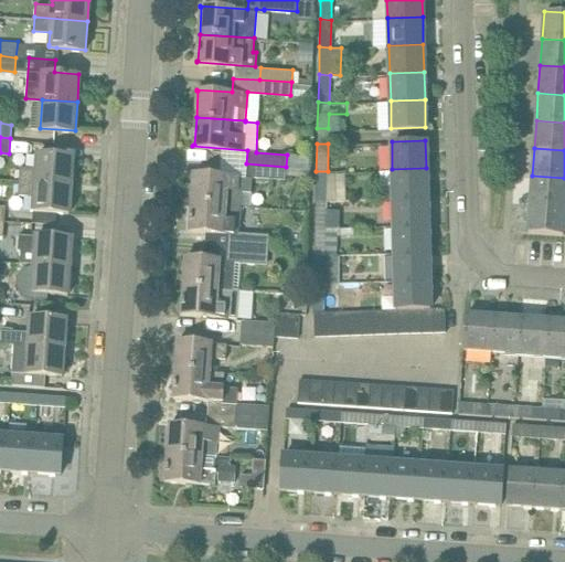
[(20,166),(19,179),(71,183),(73,155),(38,152),(36,167),(20,166)]
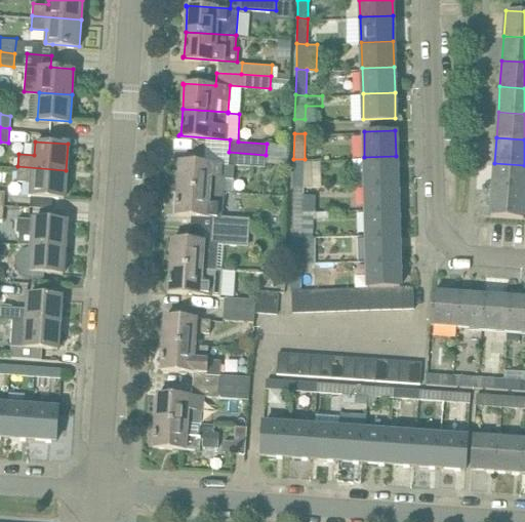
[(228,163),(235,163),(265,165),(266,155),(229,152),(228,163)]
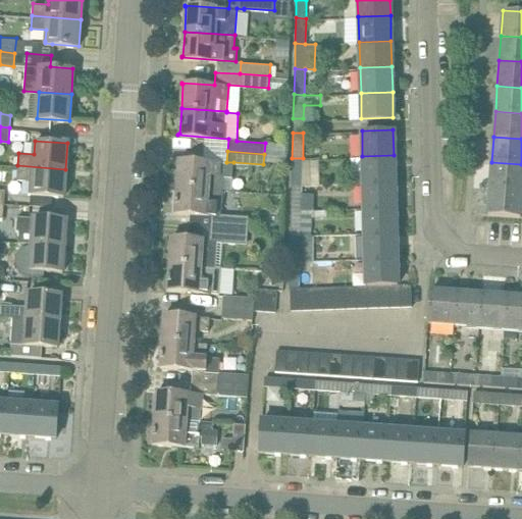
[(362,156),(363,182),(395,180),(394,155),(362,156)]
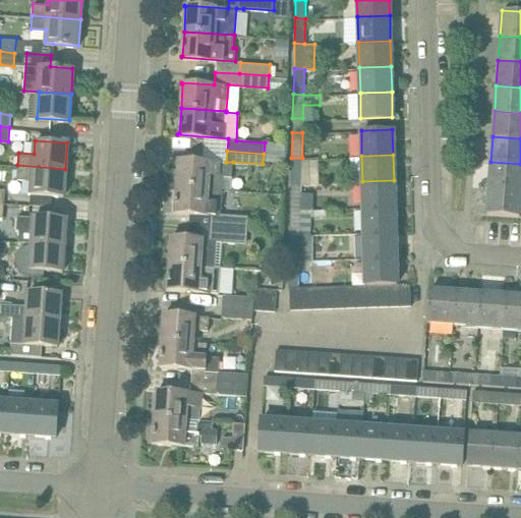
[(301,183),(302,158),(291,158),(291,183),(301,183)]
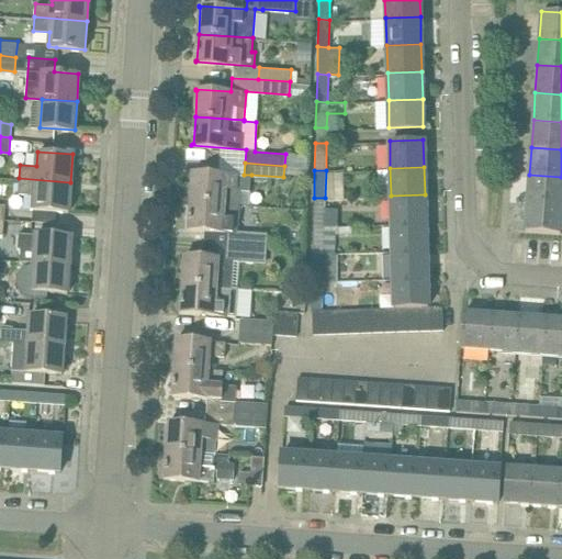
[(193,174),(191,199),(240,203),(242,189),(249,189),(250,176),(192,171),(192,174),(193,174)]
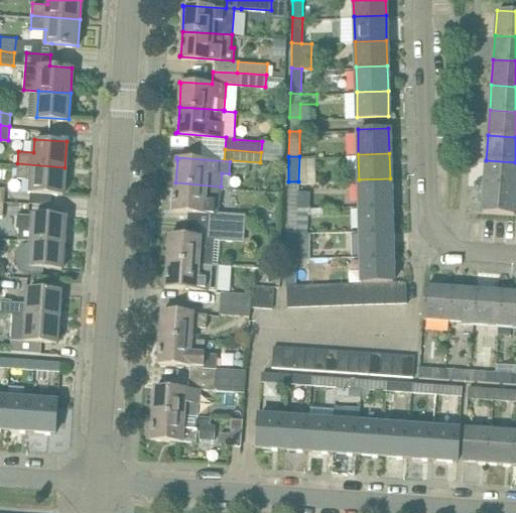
[(515,162),(486,160),(484,185),(515,187),(515,186),(515,185),(515,162)]
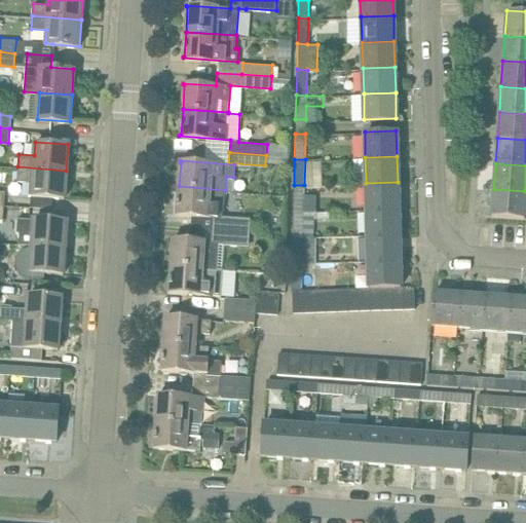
[(66,171),(17,166),(16,180),(32,181),(31,194),(64,197),(66,171)]
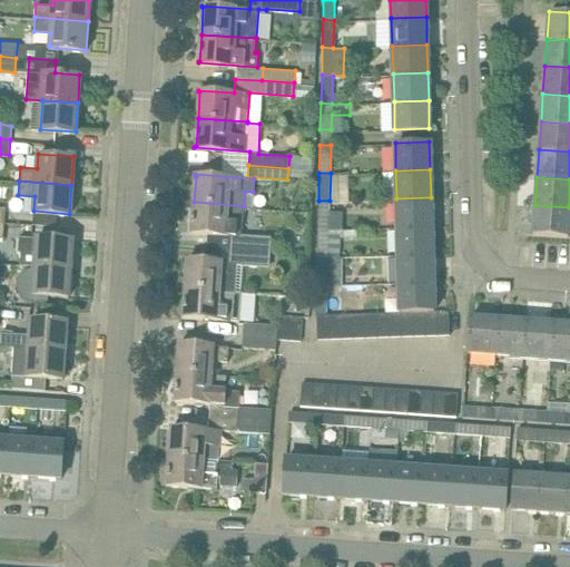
[(396,198),(397,226),(432,225),(431,197),(396,198)]
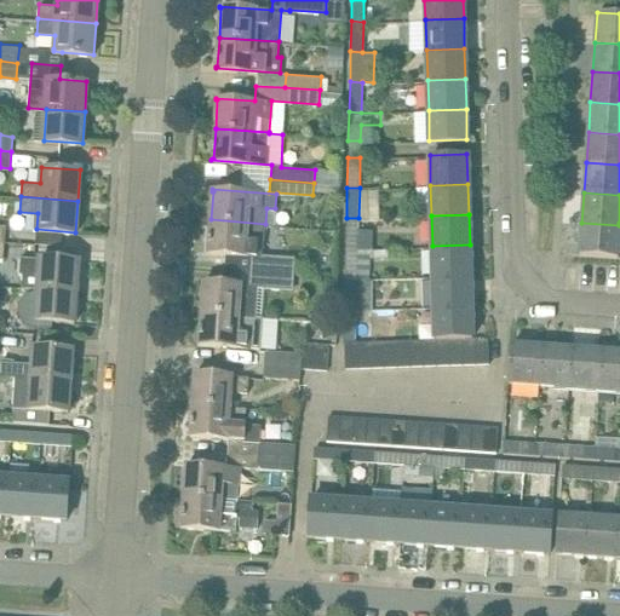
[(346,218),(345,246),(357,247),(359,218),(346,218)]
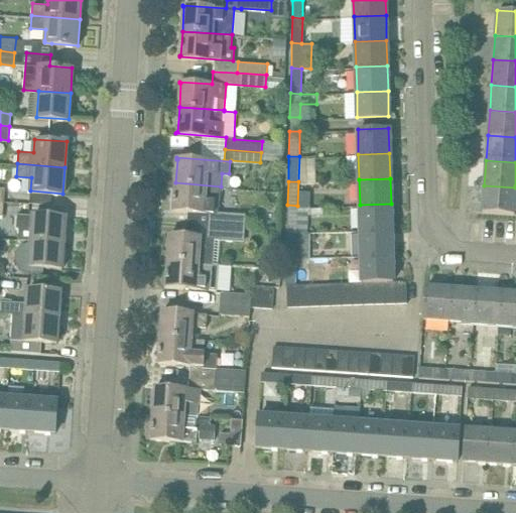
[(220,200),(221,186),(175,182),(173,209),(172,208),(172,210),(205,212),(209,212),(208,224),(244,227),(245,213),(219,211),(220,200)]
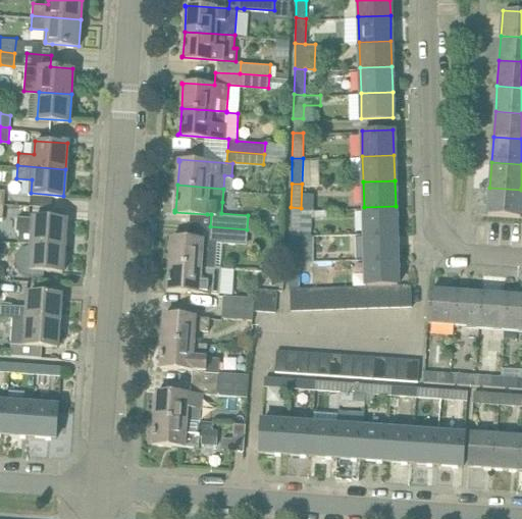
[(521,190),(489,188),(487,213),(520,215),(521,190)]
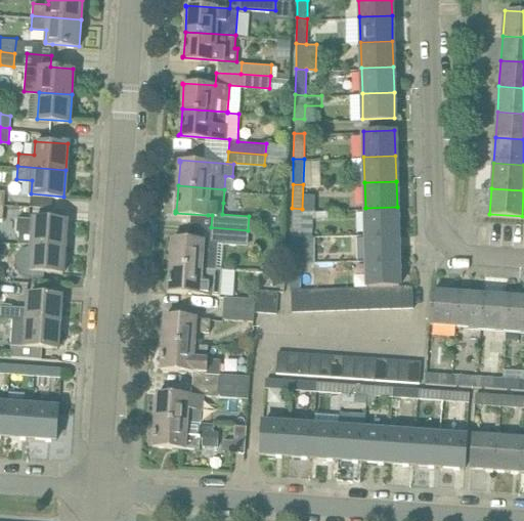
[(397,207),(365,208),(366,233),(397,232),(397,207)]
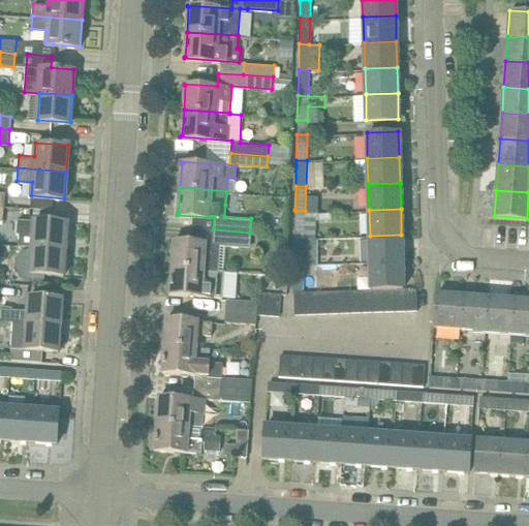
[(316,211),(305,211),(294,210),(293,237),(316,238),(316,228),(304,228),(305,217),(316,217),(316,211)]
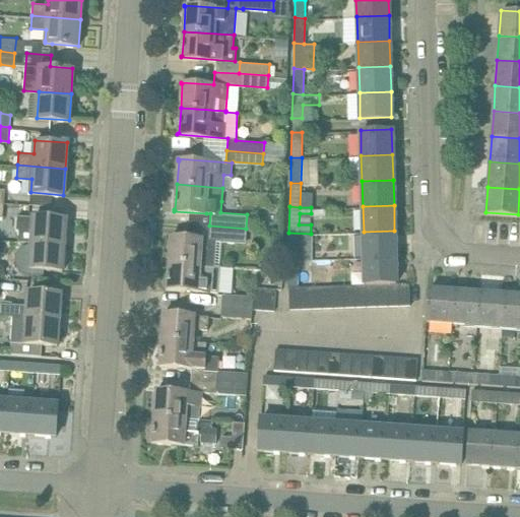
[(31,241),(31,242),(64,244),(66,217),(16,214),(15,228),(18,229),(17,240),(31,241)]
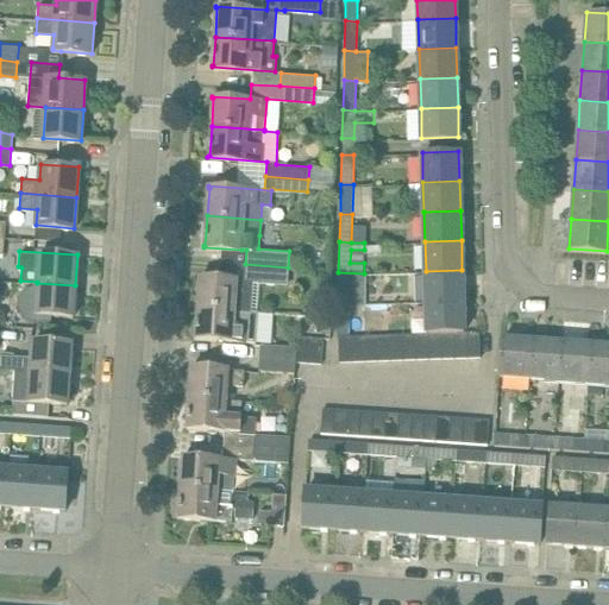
[(288,268),(245,264),(244,278),(199,276),(199,277),(200,277),(199,307),(257,312),(257,310),(252,309),(253,279),(287,282),(288,268)]
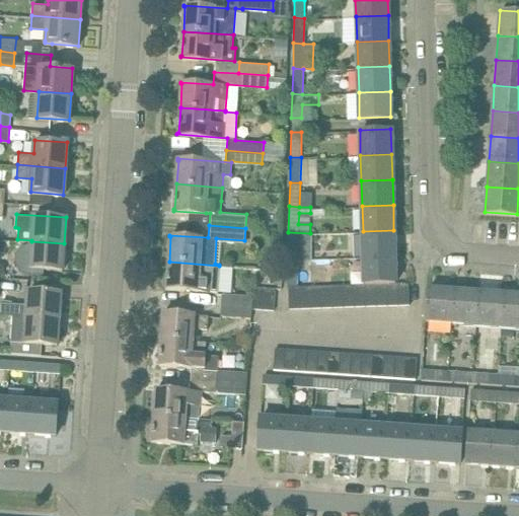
[(394,256),(393,230),(363,231),(363,256),(394,256)]
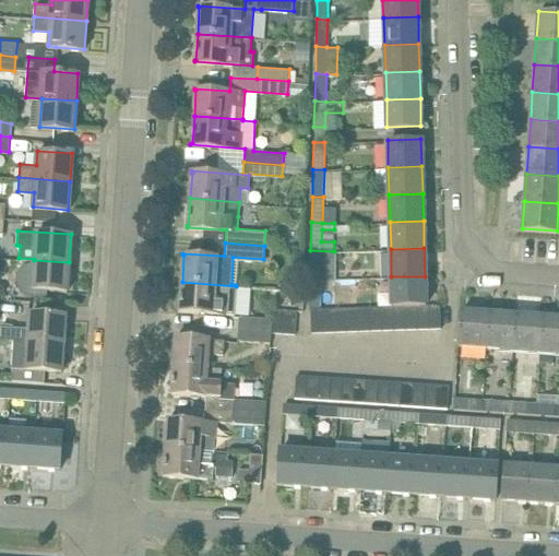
[(333,279),(334,251),(310,250),(310,279),(333,279)]
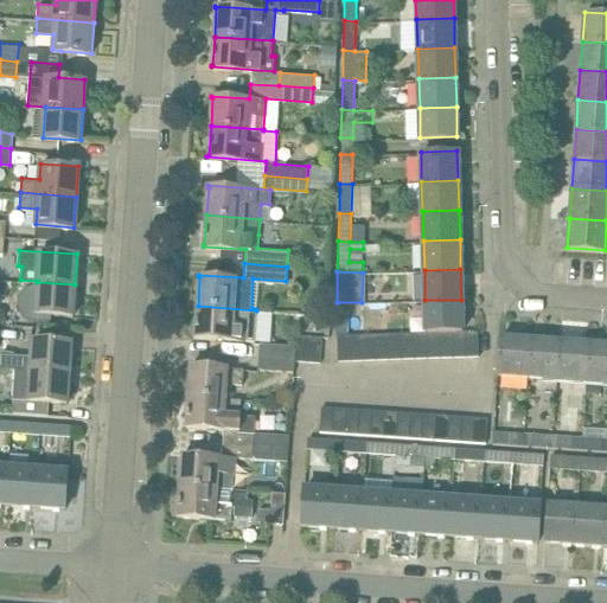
[(75,284),(37,282),(37,284),(32,284),(27,286),(24,287),(21,290),(19,293),(18,295),(17,299),(17,301),(17,305),(17,306),(18,308),(19,310),(20,312),(21,314),(24,316),(26,318),(29,319),(32,319),(34,320),(37,319),(39,319),(42,318),(43,318),(45,315),(48,313),(72,314),(75,284)]
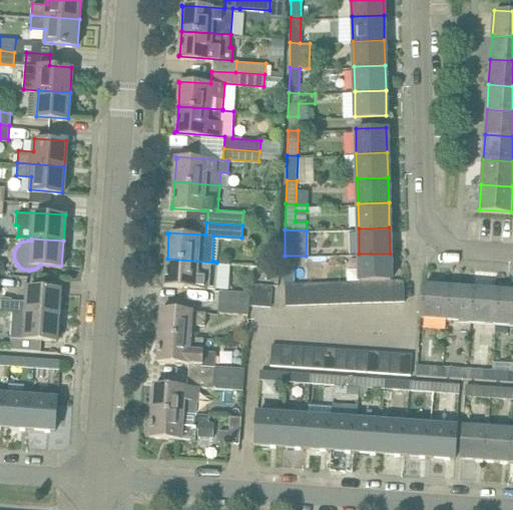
[(391,279),(390,253),(359,253),(360,279),(361,279),(371,279),(382,279),(391,279)]
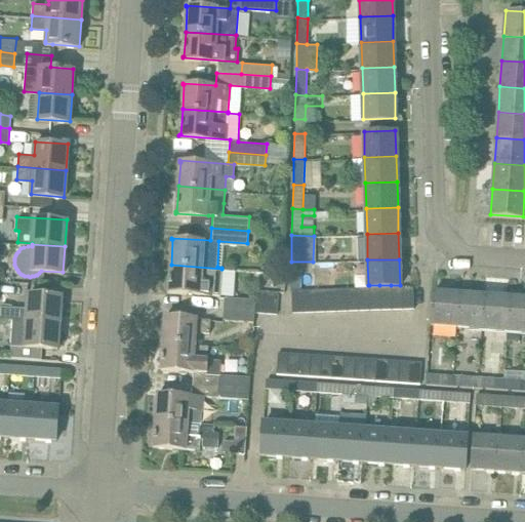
[(313,262),(291,262),(290,286),(312,287),(313,262)]
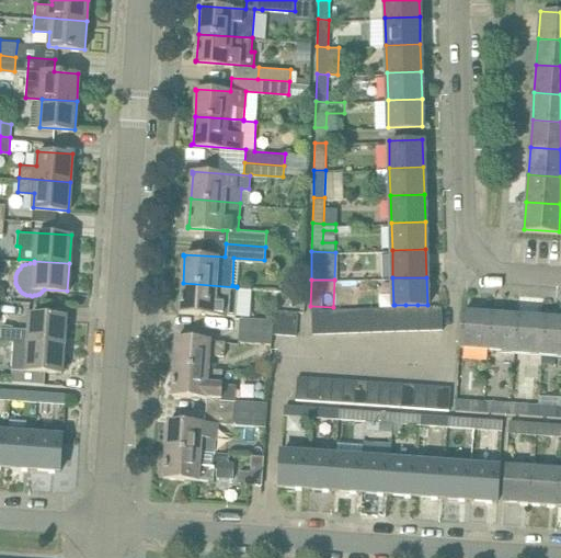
[(237,287),(183,283),(181,309),(180,309),(180,311),(236,315),(237,287)]
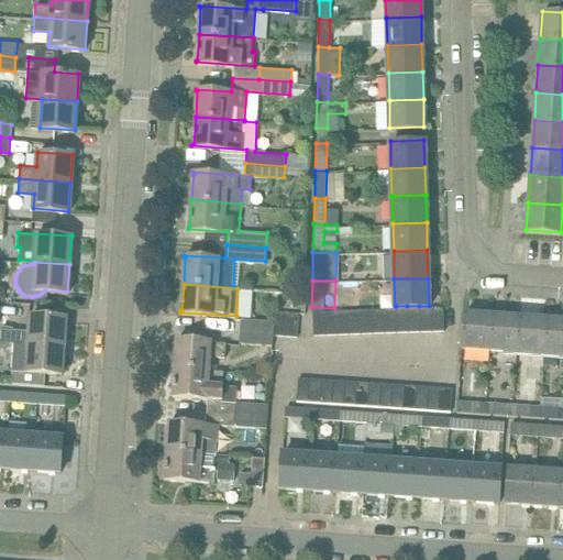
[(443,305),(431,306),(431,329),(444,329),(443,305)]
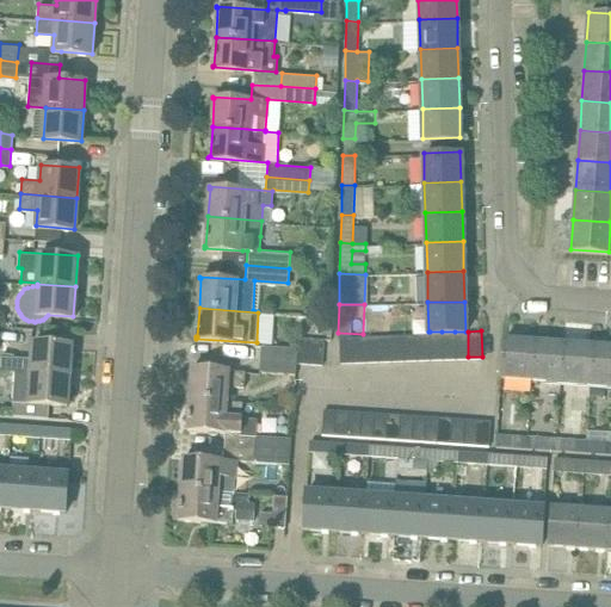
[(429,333),(417,333),(417,358),(430,358),(430,332),(429,332),(429,333)]
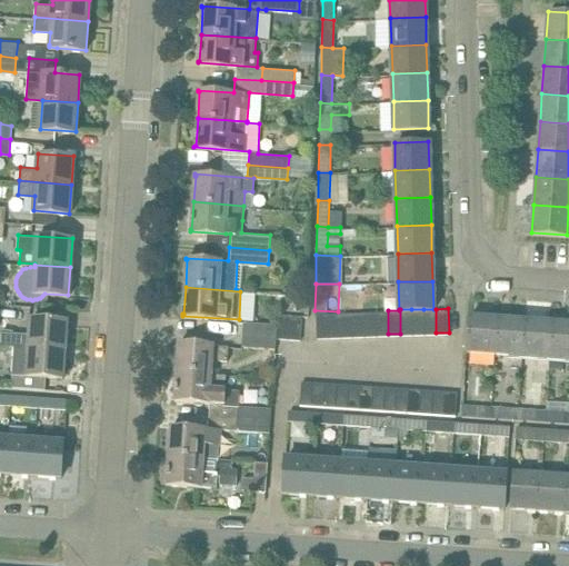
[(411,309),(400,309),(400,334),(412,334),(411,309)]
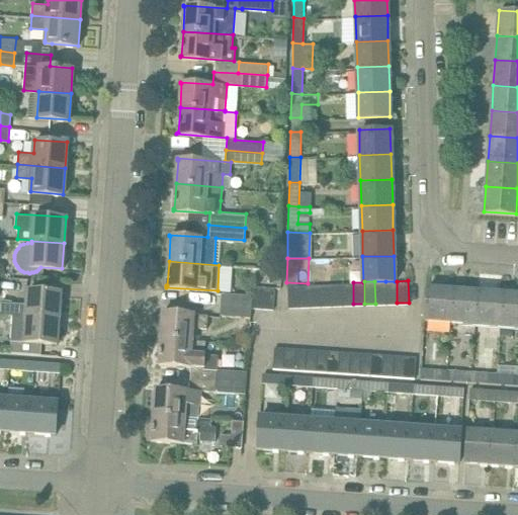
[(375,304),(386,303),(385,281),(374,281),(375,304)]
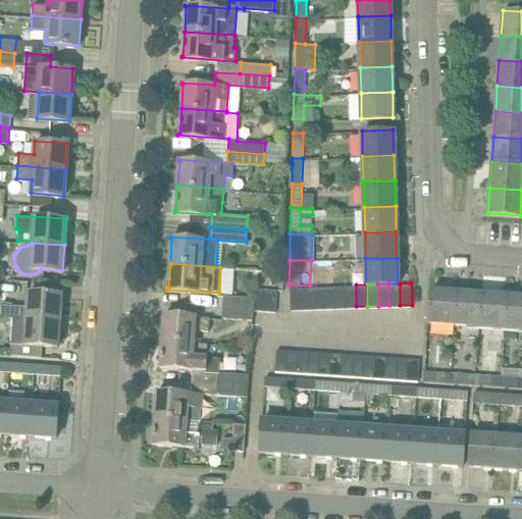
[(389,305),(400,305),(400,283),(398,283),(388,283),(389,305)]
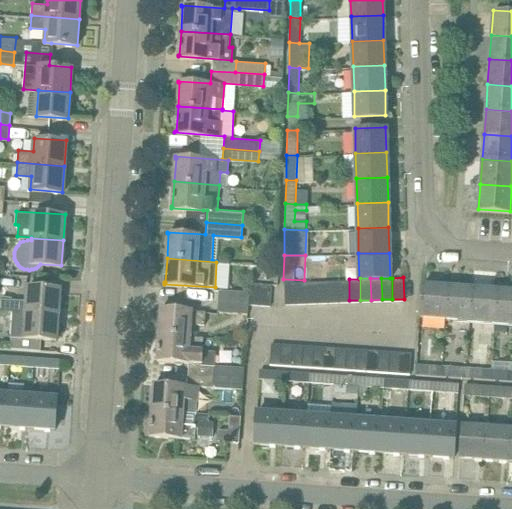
[(338,301),(349,300),(349,279),(338,280),(338,301)]
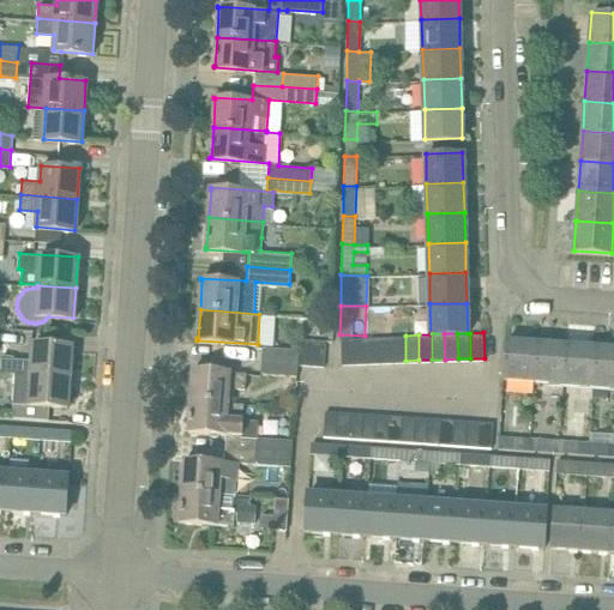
[(380,361),(393,361),(392,336),(379,337),(380,361)]
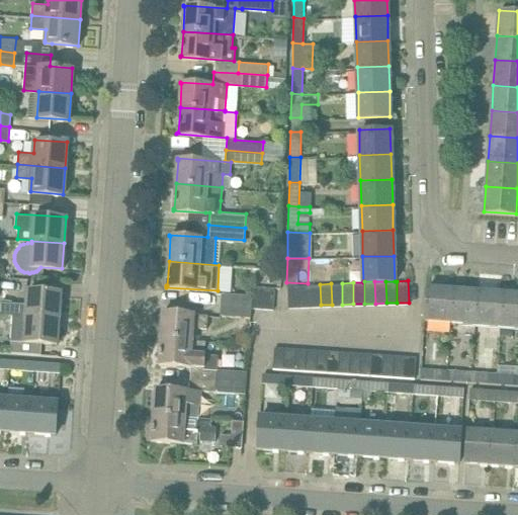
[(342,283),(331,283),(332,305),(342,305),(342,283)]
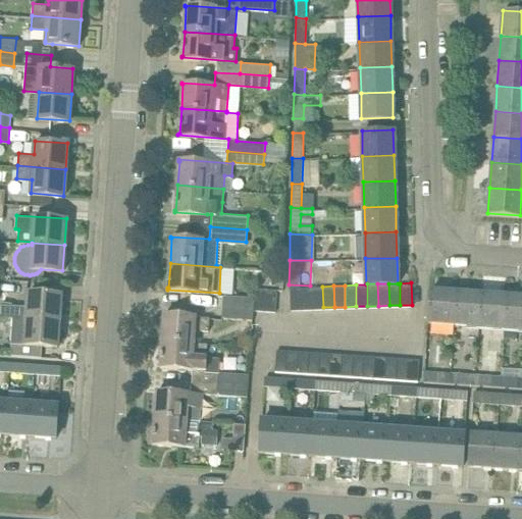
[(254,297),(253,308),(253,309),(264,309),(265,288),(254,287),(254,297)]
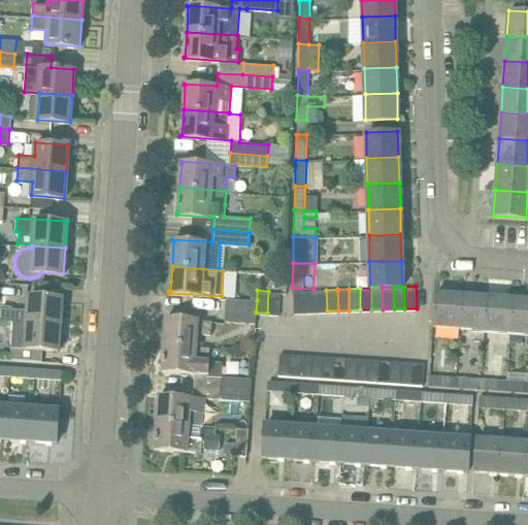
[(294,312),(304,312),(304,290),(293,291),(294,312)]
